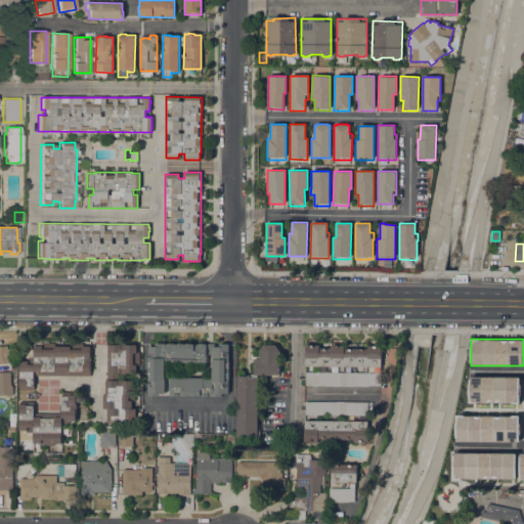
[(148,346),(156,346),(156,344),(228,343),(228,361),(229,361),(229,380),(228,380),(228,393),(222,393),(222,396),(170,396),(170,378),(213,378),(213,354),(207,354),(207,361),(164,362),(164,365),(166,365),(166,374),(164,374),(164,393),(158,393),(158,396),(148,396),(148,346)]
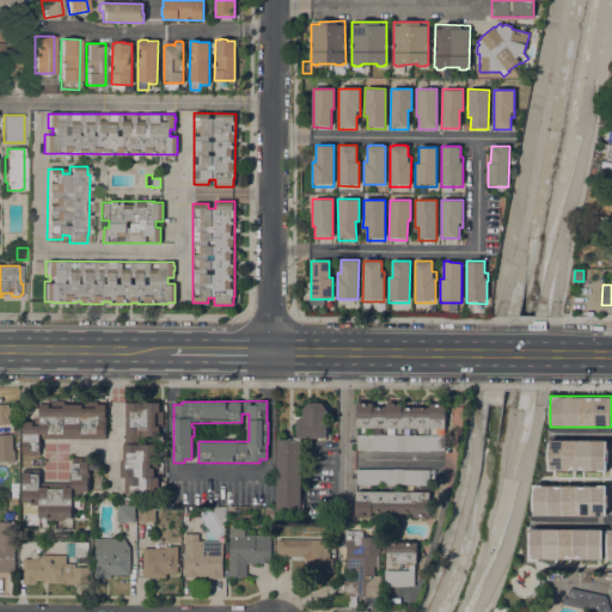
[(120,459),(122,459),(122,445),(124,445),(124,402),(158,402),(158,467),(153,471),(153,476),(158,476),(158,495),(123,494),(124,477),(120,477),(120,459)]
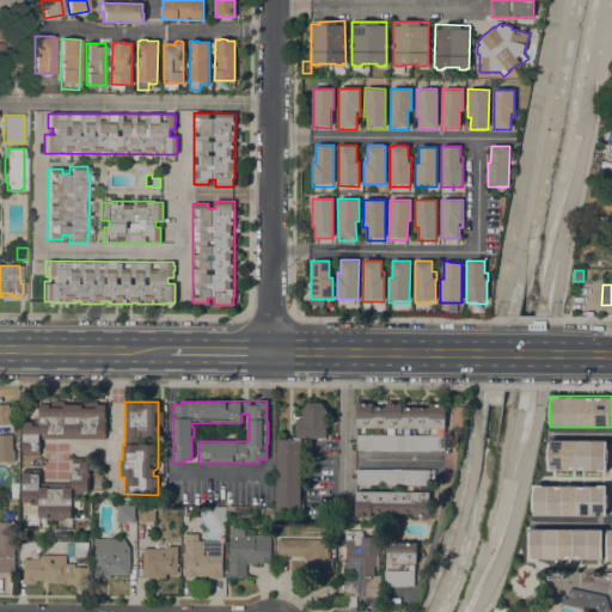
[(301,438),(300,506),(303,506),(303,509),(300,509),(300,510),(276,510),(276,439),(292,439),(292,436),(297,436),(297,418),(303,418),(303,409),(307,402),(322,402),(326,409),(326,438),(301,438)]
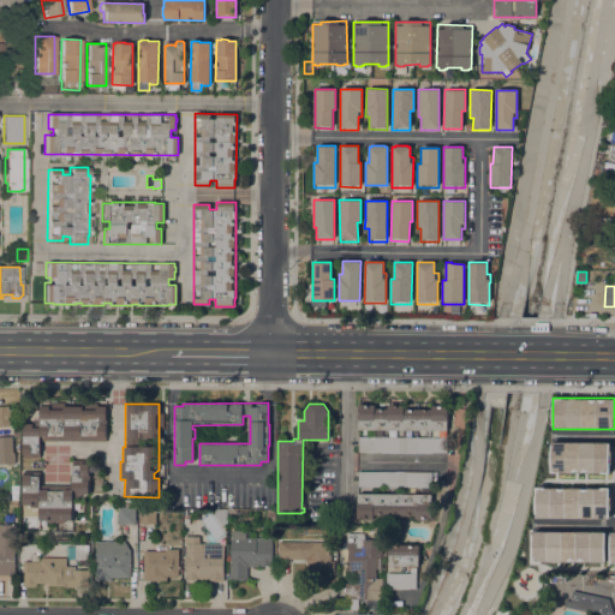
[(40,441),(40,458),(23,458),(23,423),(40,423),(40,405),(106,405),(106,441),(40,441)]
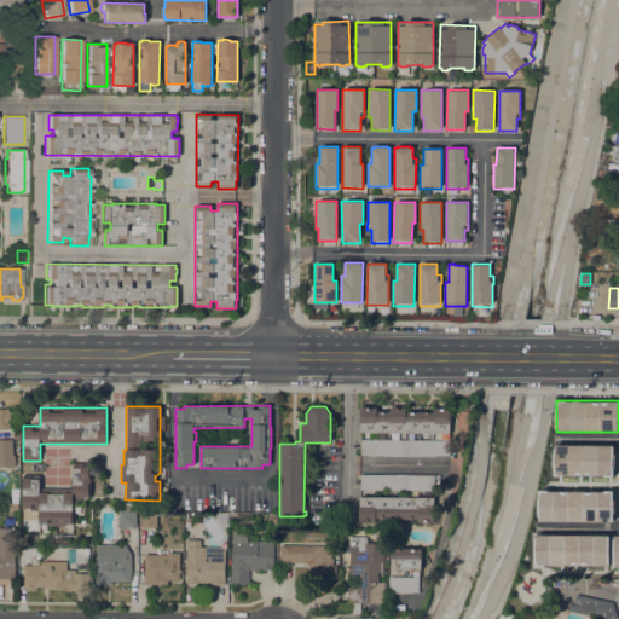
[(362,432),(362,424),(360,424),(360,408),(377,408),(377,411),(391,411),(391,408),(408,408),(408,411),(435,411),(435,408),(452,408),(452,423),(451,423),(451,433),(362,432)]
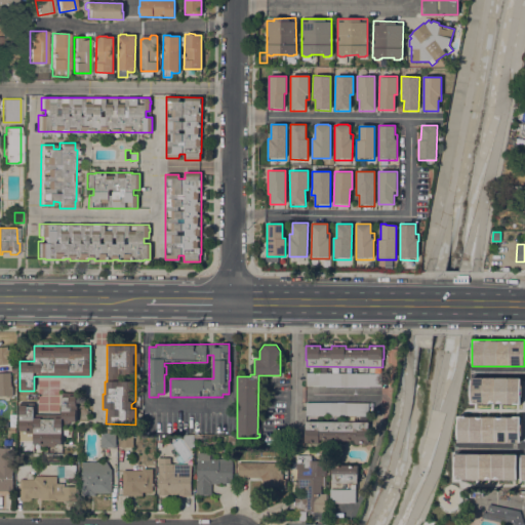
[(0,364),(0,347),(7,347),(7,350),(12,349),(13,359),(8,359),(9,364),(0,364)]
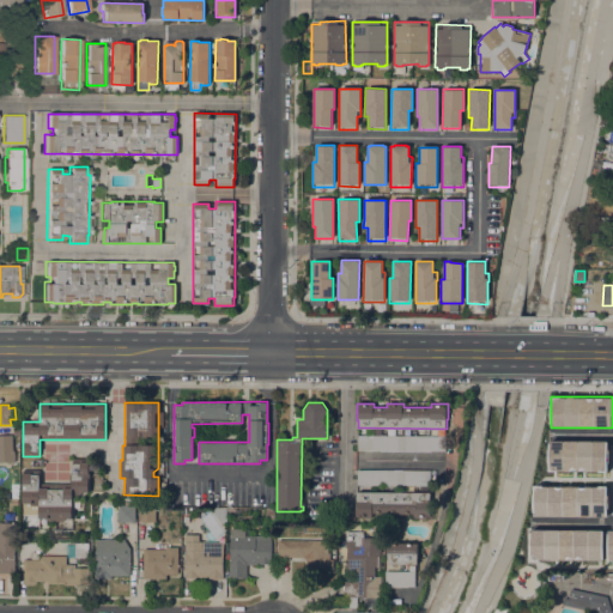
[(12,451),(14,451),(14,462),(0,462),(0,435),(12,435),(12,451)]
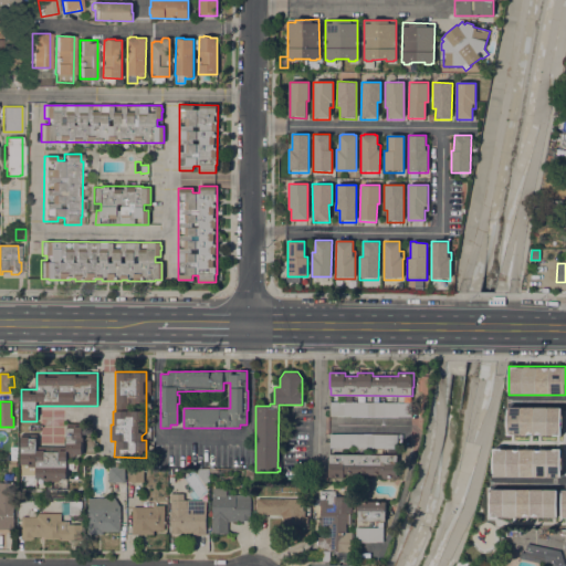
[(329,416),(329,401),(412,402),(412,417),(329,416)]
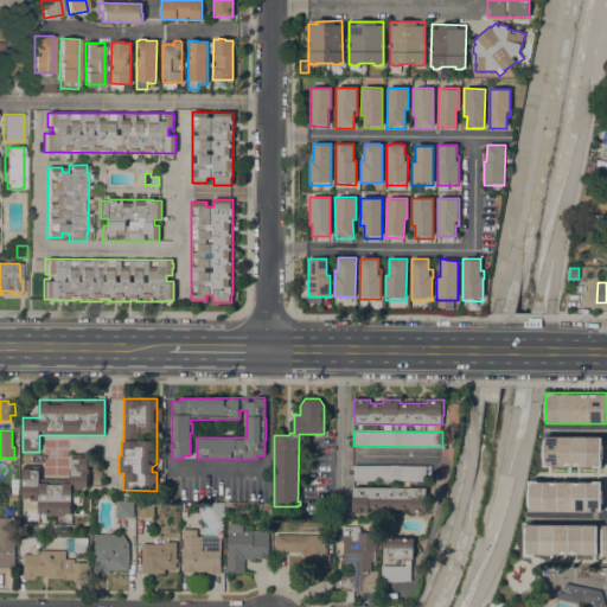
[(600,466),(600,436),(544,436),(544,465),(600,466)]
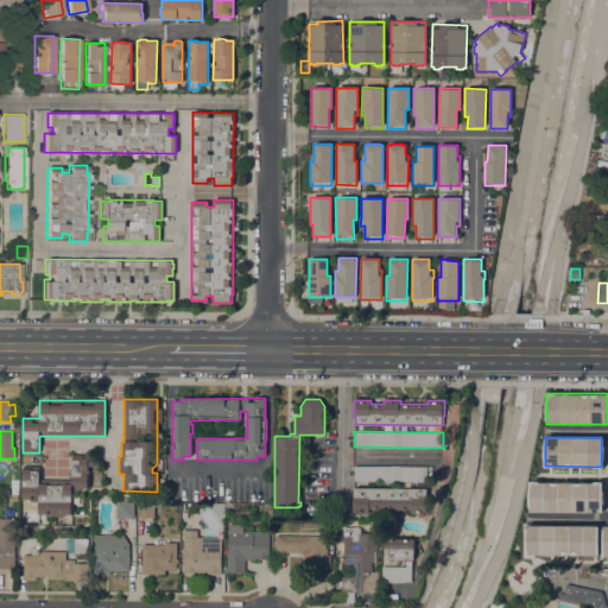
[(21,499),(23,466),(42,467),(42,480),(70,480),(71,456),(89,456),(88,488),(81,488),(78,492),(73,491),(71,513),(65,513),(62,517),(46,517),(43,514),(38,514),(38,504),(32,504),(29,499),(21,499)]
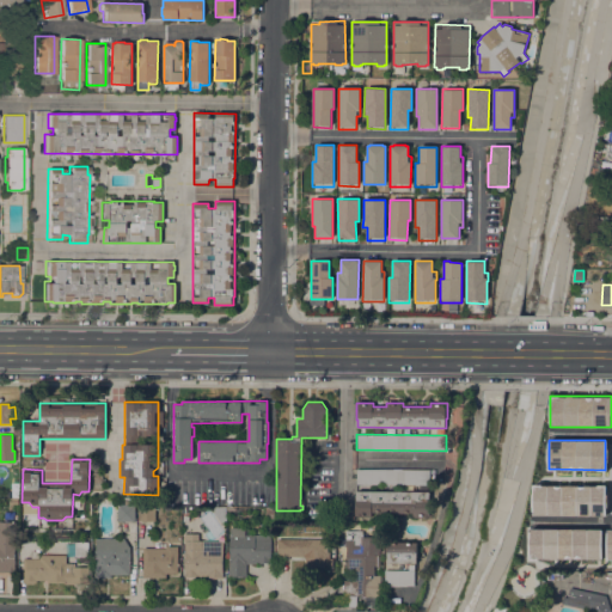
[(430,470),(430,484),(356,484),(356,469),(430,470)]
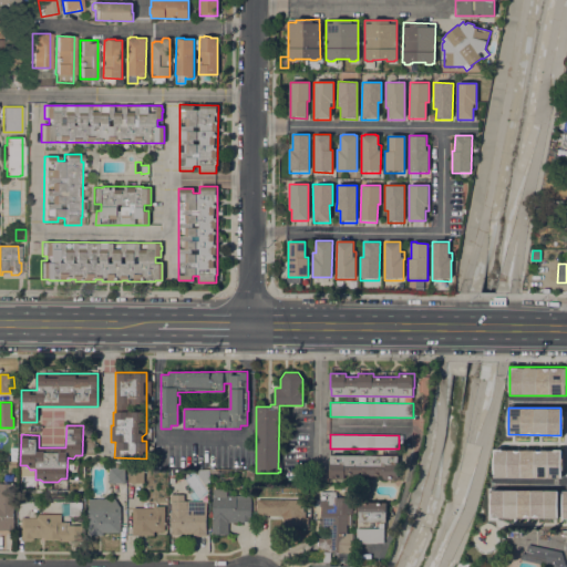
[(560,478),(562,451),(494,450),(494,477),(560,478)]
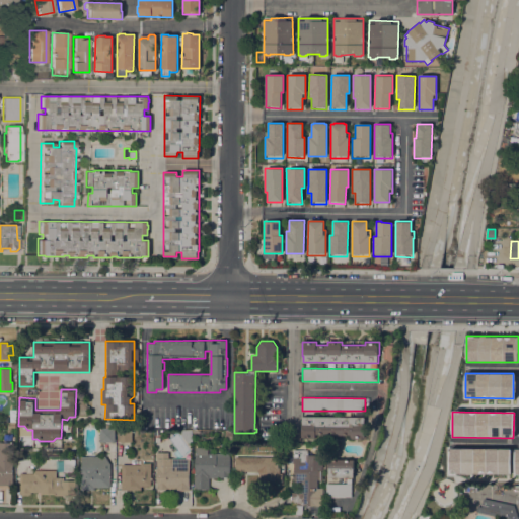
[(366,417),(365,438),(351,438),(351,435),(315,434),(315,437),(302,436),(302,417),(366,417)]
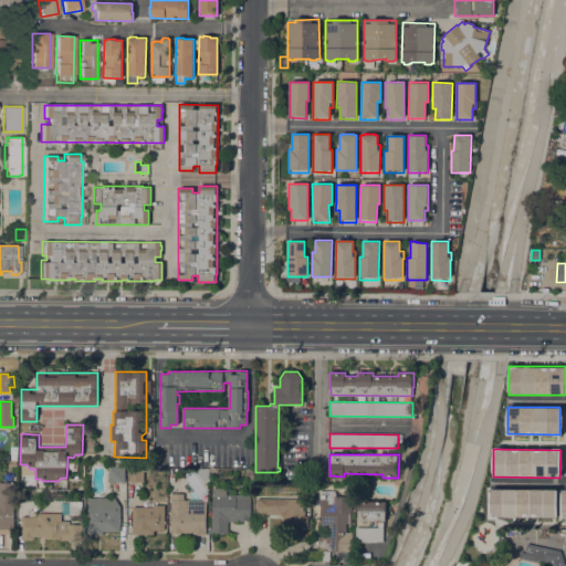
[(108,482),(108,467),(124,467),(124,482),(108,482)]
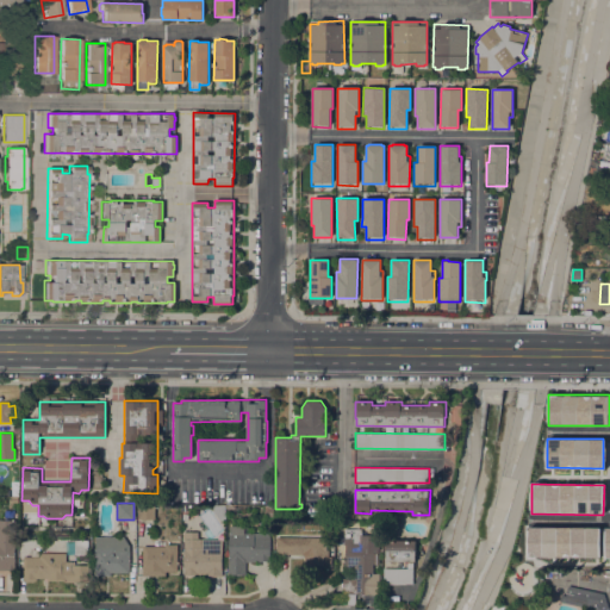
[(137,503),(154,503),(154,520),(137,520),(137,503)]
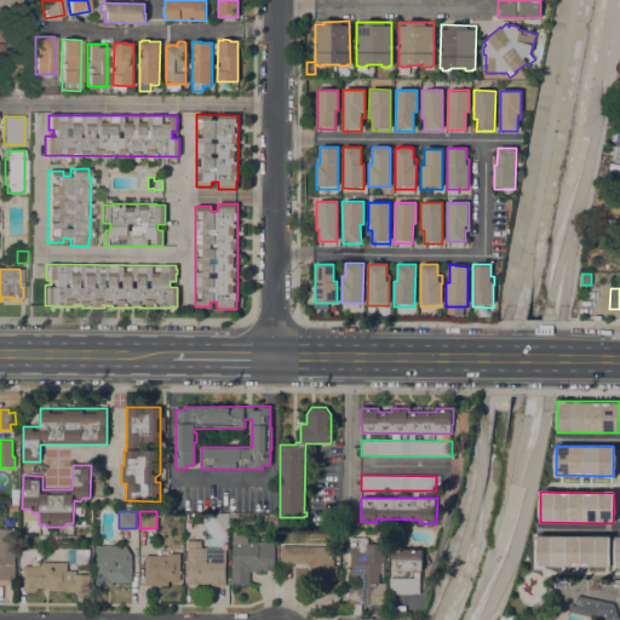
[(217,515),(229,515),(229,528),(223,528),(217,520),(217,515)]
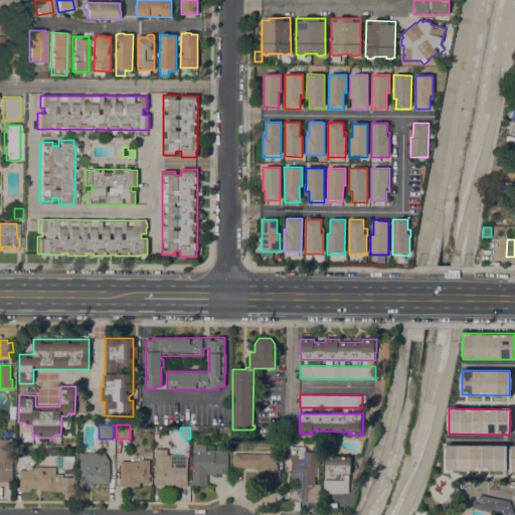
[(0,439),(12,439),(12,481),(6,481),(6,482),(0,482),(0,439)]
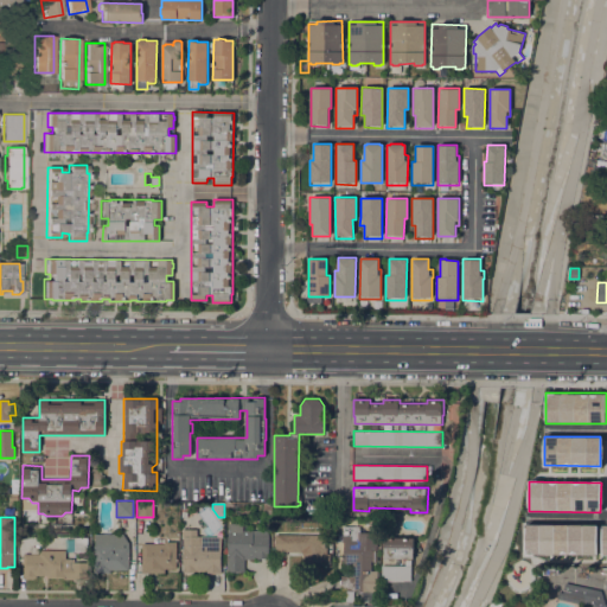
[(397,519),(397,532),(387,532),(388,519),(397,519)]
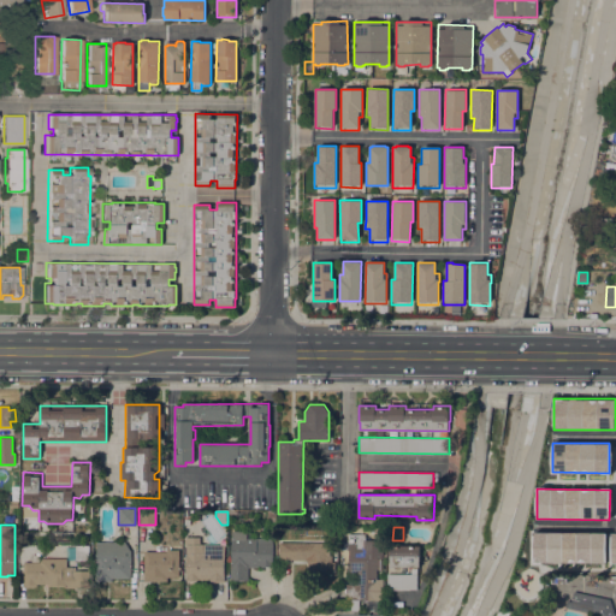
[(248,568),(248,580),(230,580),(230,562),(231,562),(231,538),(232,538),(232,533),(246,533),(246,532),(253,532),(253,538),(272,538),(272,568),(270,568),(268,567),(262,567),(262,568),(248,568)]
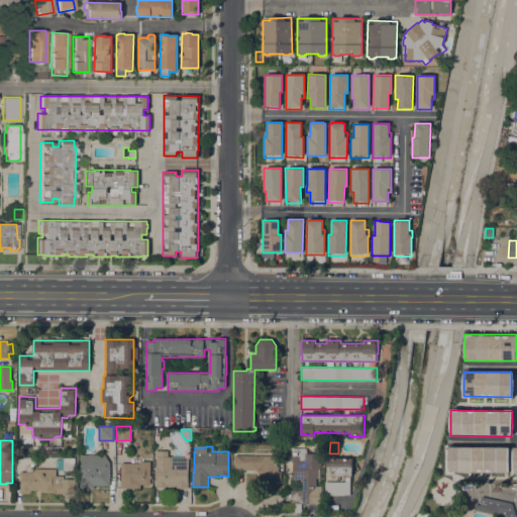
[(508,473),(508,447),(447,446),(447,472),(508,473)]
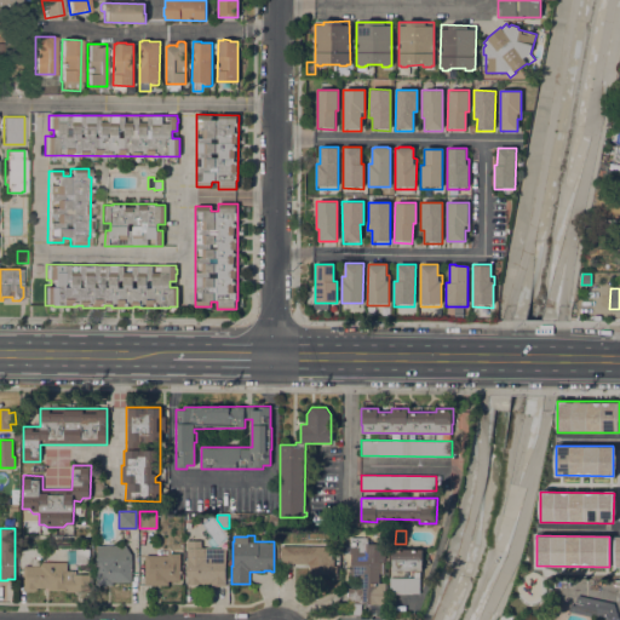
[(360,577),(350,577),(350,554),(349,554),(349,538),(366,538),(366,544),(385,544),(385,562),(379,562),(379,583),(385,583),(385,603),(348,603),(348,589),(360,589),(360,577)]
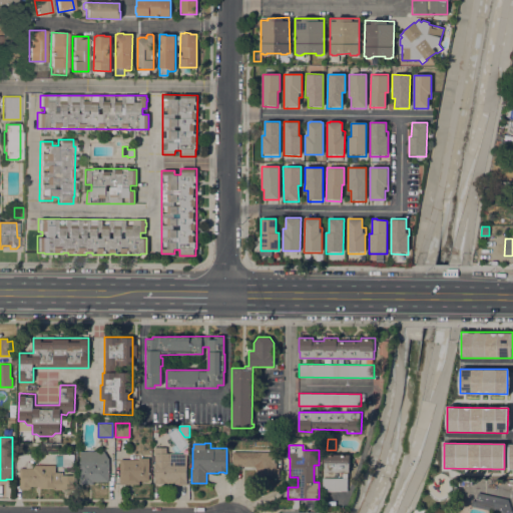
[(154,453),(153,453),(153,447),(166,447),(166,453),(168,453),(168,454),(186,454),(186,485),(172,485),(172,483),(154,483),(154,453)]
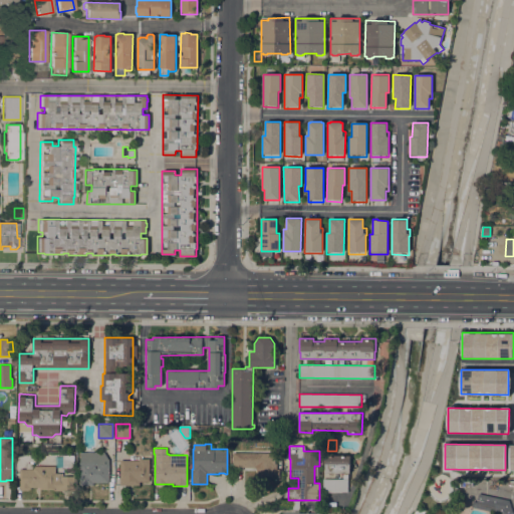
[(256,476),(256,467),(232,467),(233,452),(274,453),(274,464),(275,464),(275,469),(279,469),(279,478),(274,478),(274,477),(256,476)]
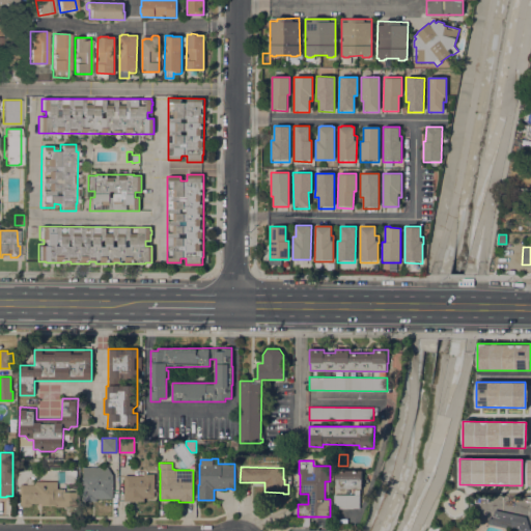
[(65,470),(77,470),(77,483),(64,482),(65,470)]
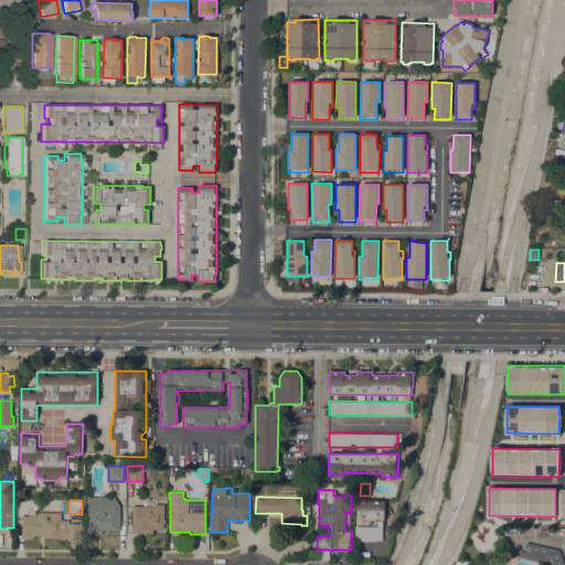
[(119,530),(102,531),(102,533),(87,533),(86,508),(94,508),(94,501),(107,500),(117,504),(118,503),(118,510),(119,510),(119,530)]
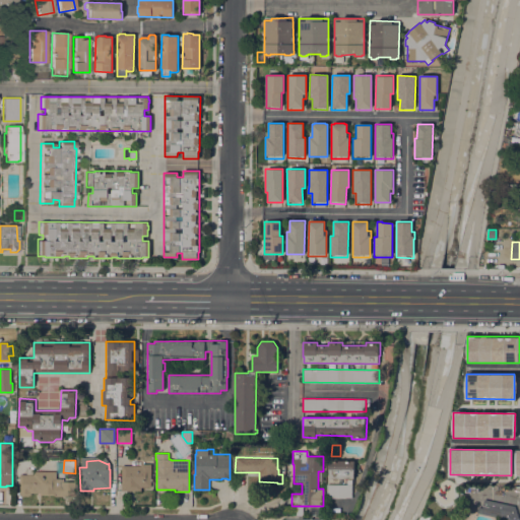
[(329,478),(329,469),(329,460),(354,461),(354,478),(329,478)]
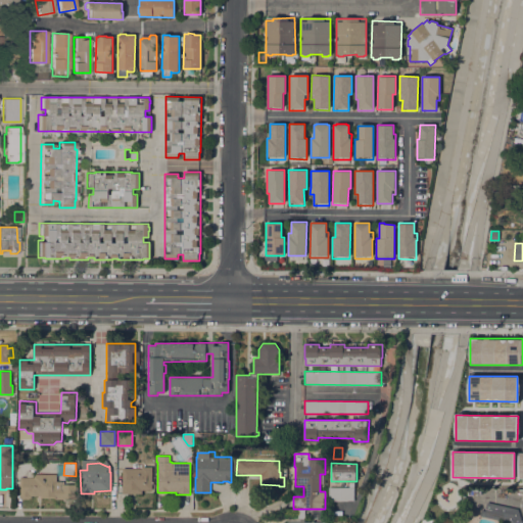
[(122,468),(141,468),(141,467),(151,467),(151,481),(152,481),(152,483),(151,483),(151,490),(142,490),(142,493),(122,493),(122,468)]
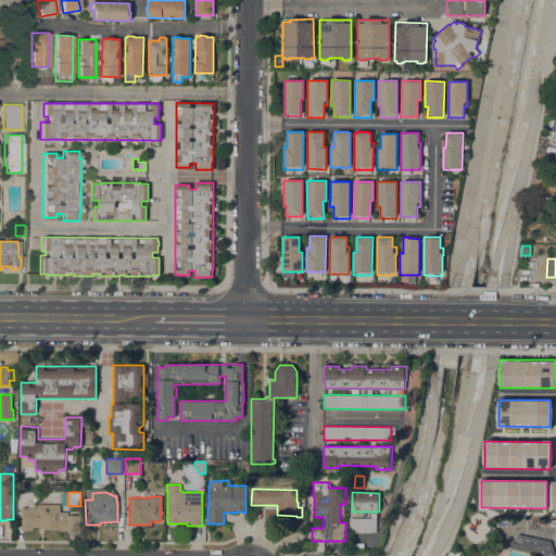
[(21,507),(35,507),(35,504),(60,504),(60,512),(67,512),(67,515),(78,515),(78,512),(83,512),(83,530),(66,530),(66,531),(58,531),(58,530),(43,530),(43,528),(34,527),(34,530),(30,530),(30,531),(23,531),(23,530),(21,530),(21,507)]
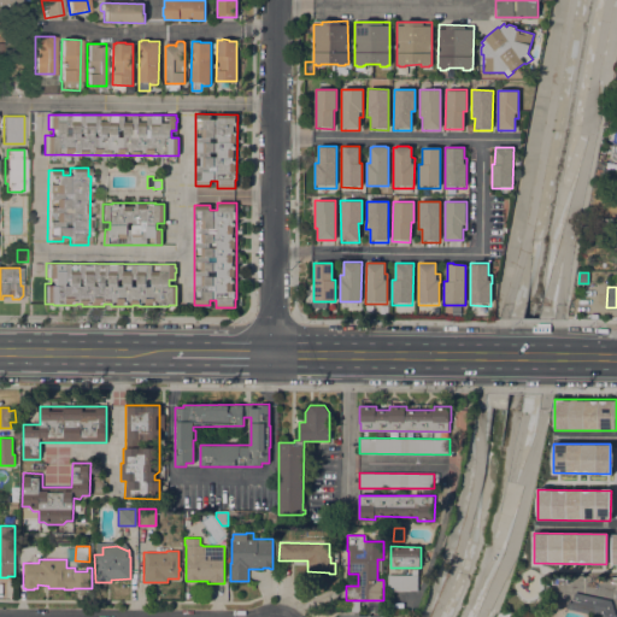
[(418,575),(418,591),(388,591),(388,575),(418,575)]
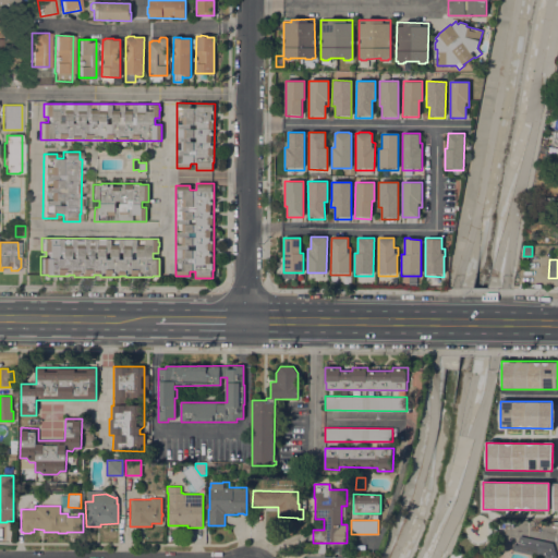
[(538,557),(537,556),(511,550),(513,544),(517,545),(520,535),(552,543),(556,557),(538,557)]
